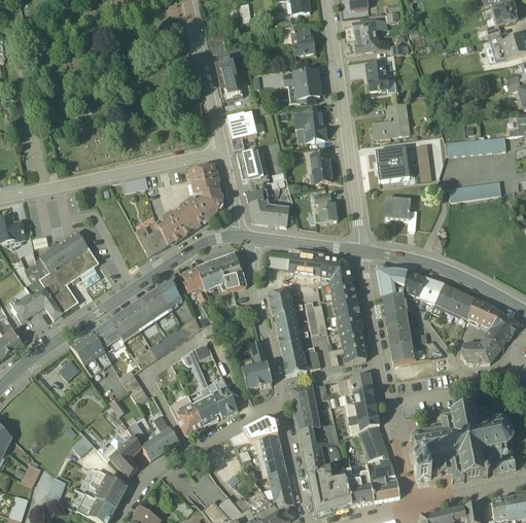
[(277,0),(277,2),(289,0),(291,14),(309,12),(308,0),(277,0)]
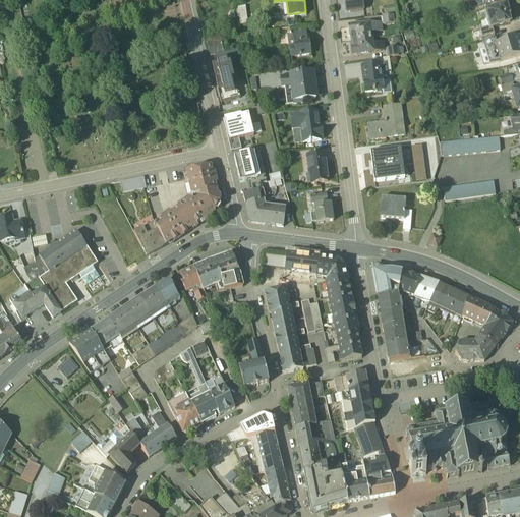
[(345,0),(346,9),(364,7),(363,0),(345,0)]
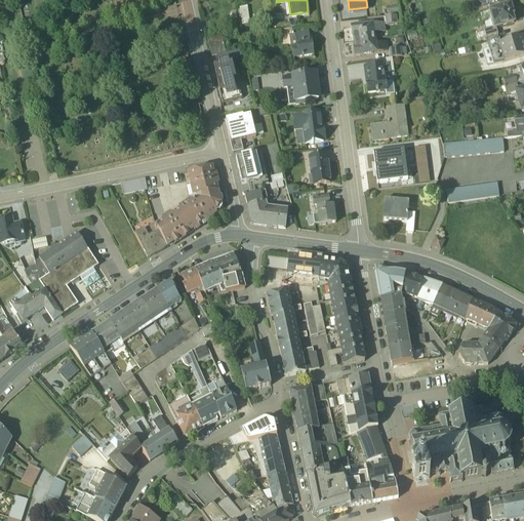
[(398,2),(390,3),(391,10),(399,9),(398,2)]
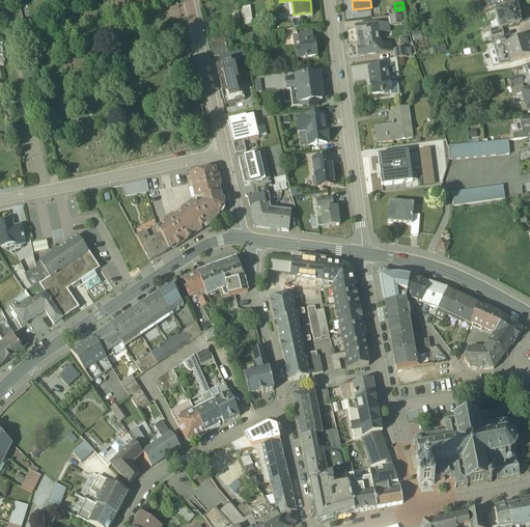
[(517,2),(493,9),(498,25),(484,29),(486,37),(504,31),(502,25),(520,20),(518,12),(520,11),(519,10),(520,8),(519,4),(517,3),(517,2)]
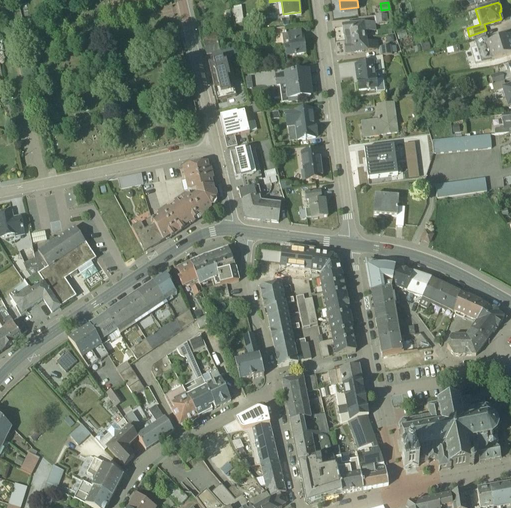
[(242,3),(234,4),(236,21),(244,20),(242,3)]
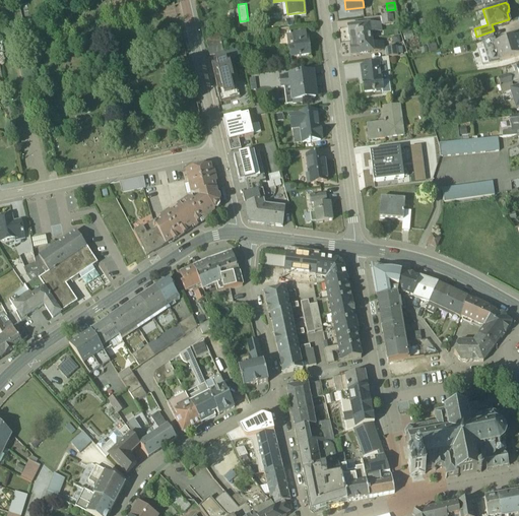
[(348,24),(350,39),(373,36),(372,30),(382,29),(382,22),(398,20),(397,13),(380,15),(381,20),(348,24)]
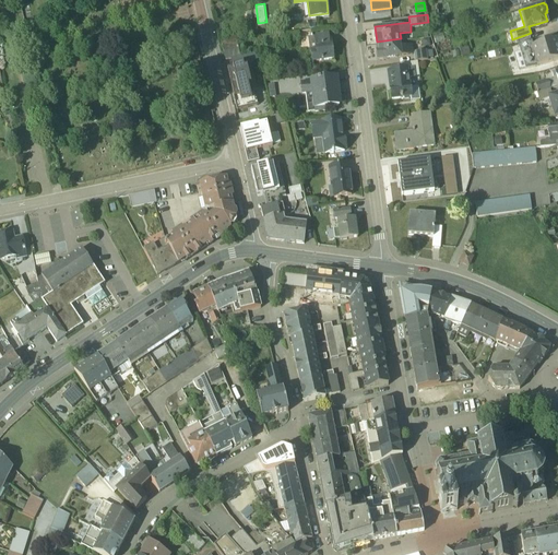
[(329,32),(310,33),(313,58),(332,56),(329,32)]
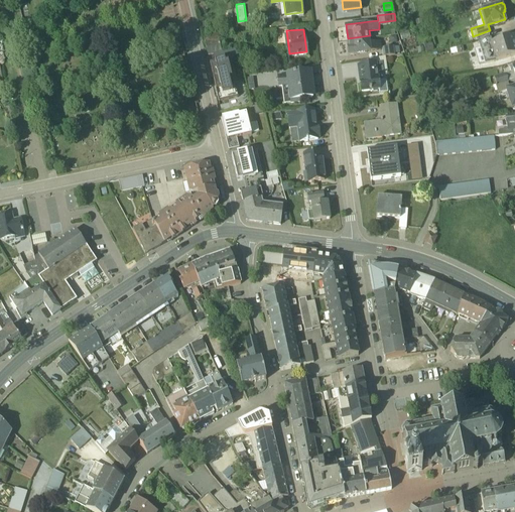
[(205,36),(209,52),(223,49),(220,34),(205,36)]
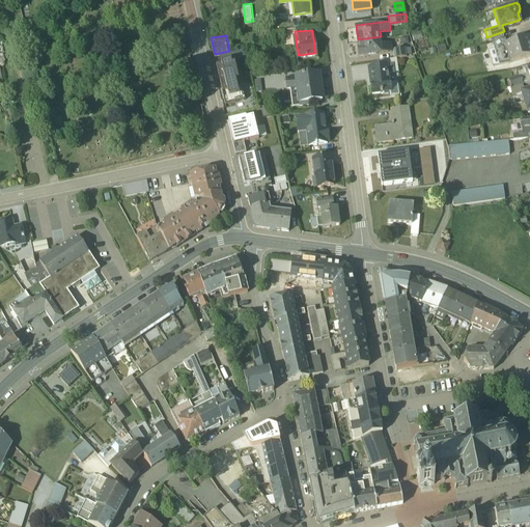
[(529,39),(528,35),(506,42),(505,36),(493,39),(495,47),(490,48),(489,48),(494,63),(510,60),(529,53),(529,39)]
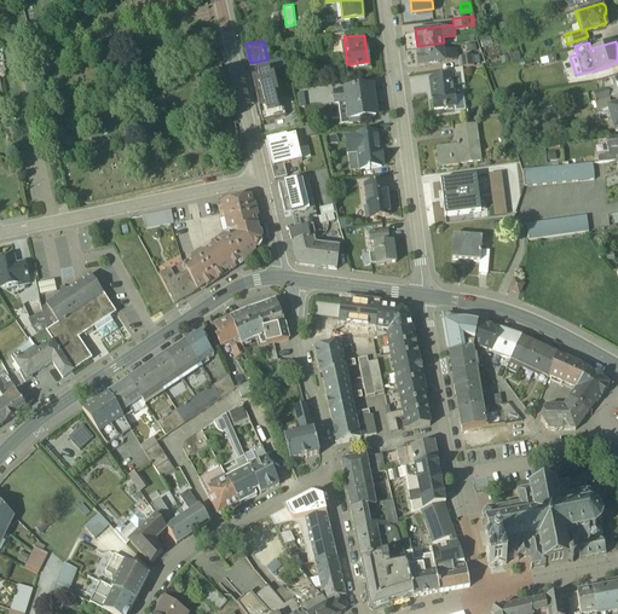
[(444,48),(444,42),(417,46),(420,64),(456,59),(458,59),(457,47),(454,47),(444,48)]
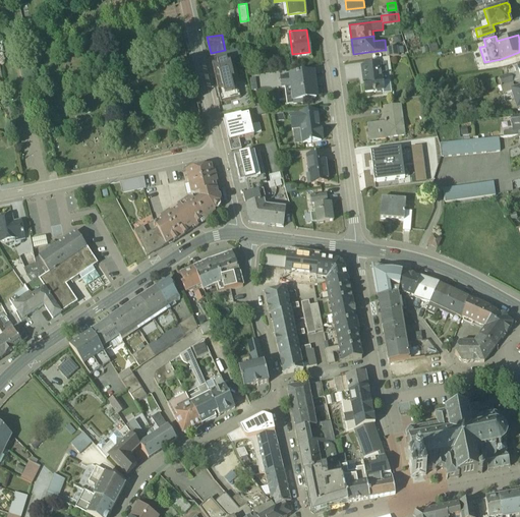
[(387,47),(388,54),(399,52),(398,45),(387,47)]
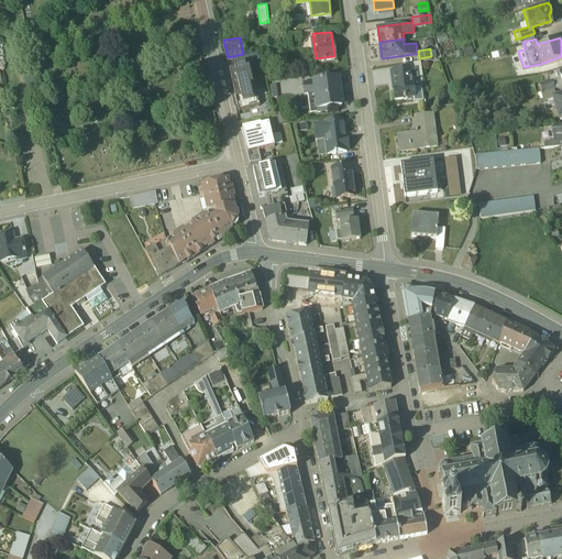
[(403,67),(394,68),(396,87),(394,87),(395,97),(406,96),(406,97),(414,96),(415,98),(423,98),(421,84),(414,85),(412,76),(422,75),(421,59),(401,62),(403,67)]
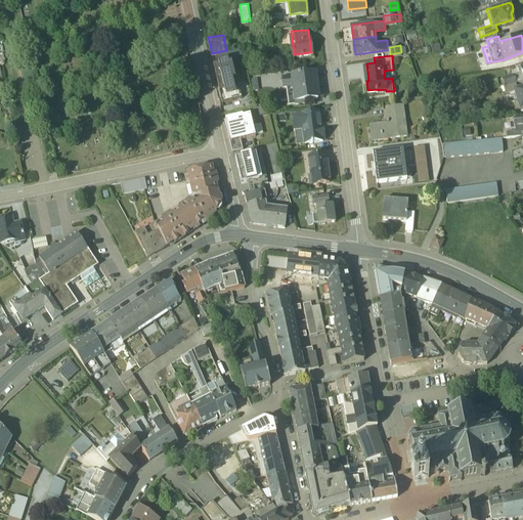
[(233,57),(213,62),(222,100),(243,95),(233,57)]
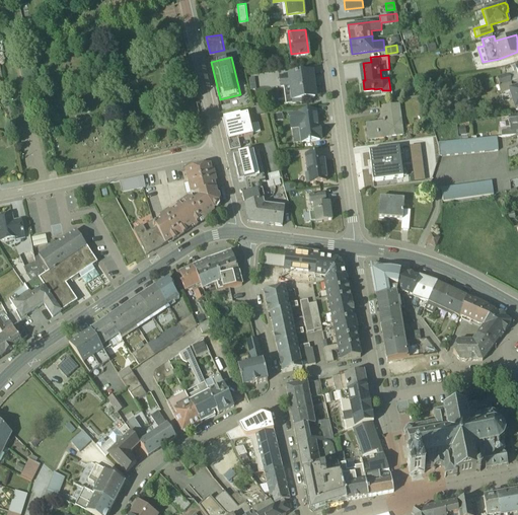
[(304,100),(304,96),(314,95),(312,80),(313,79),(312,69),(279,73),(281,84),(284,84),(286,101),(292,100),(292,101),(304,100)]
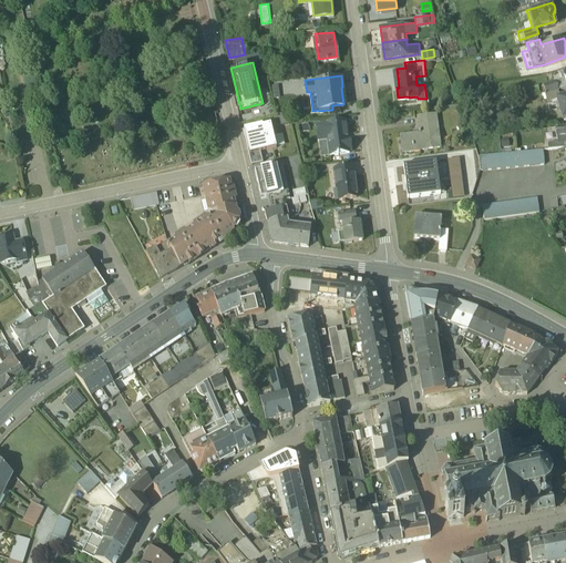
[(543,82),(546,90),(558,88),(559,88),(557,78),(543,82)]
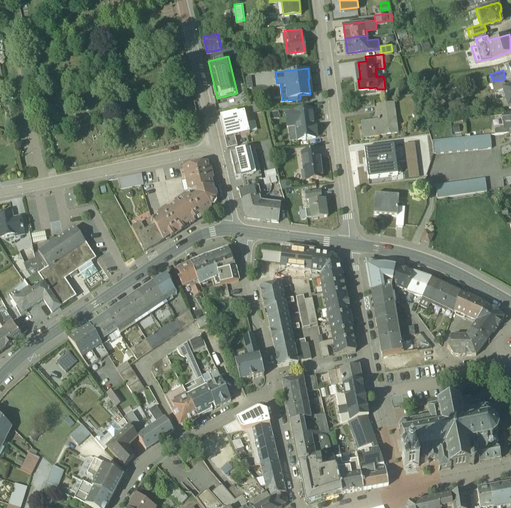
[(486,75),(478,76),(479,84),(487,82),(486,75)]
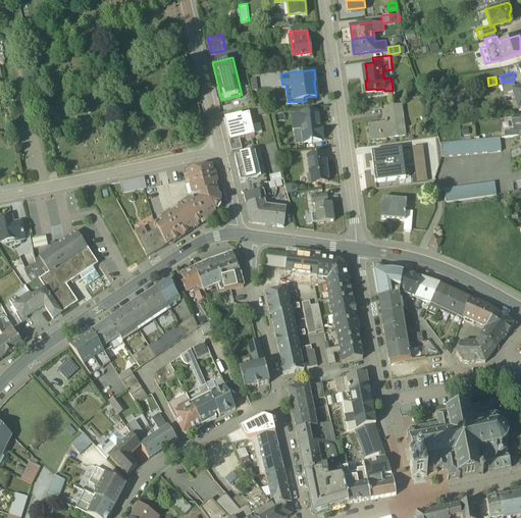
[(518,106),(520,105),(520,85),(516,87),(514,81),(503,83),(497,84),(496,85),(497,89),(499,88),(503,86),(505,91),(512,89),(513,91),(512,92),(513,97),(514,97),(518,106)]
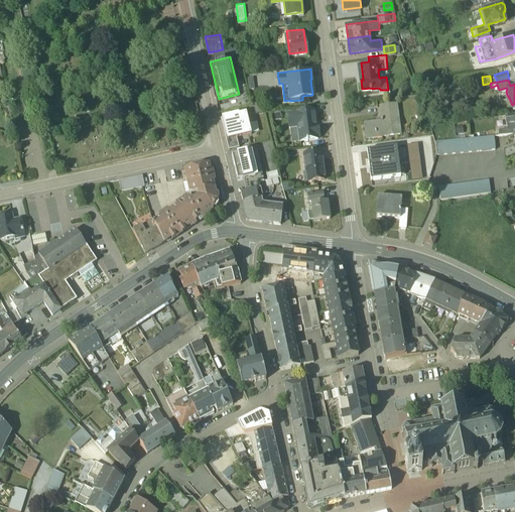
[(365,120),(366,135),(403,131),(400,100),(381,102),(382,118),(365,120)]
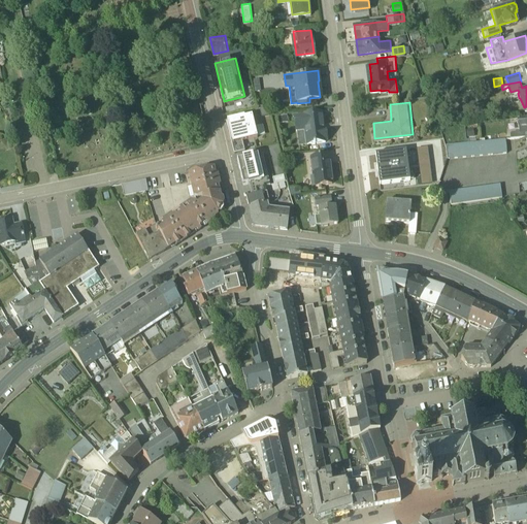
[(293,113),(295,129),(304,127),(306,142),(326,139),(325,137),(327,137),(326,128),(324,128),(322,109),(293,113)]
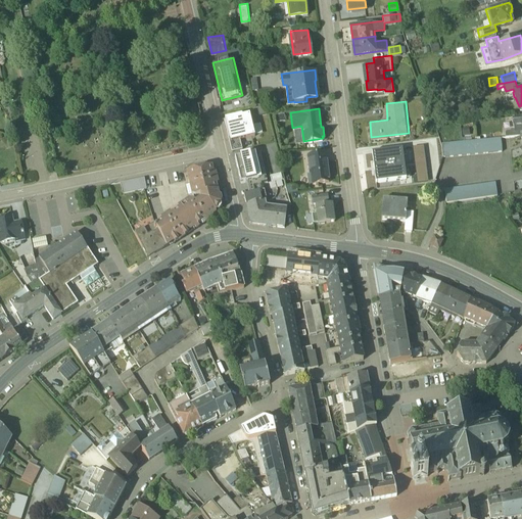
[(250,111),(224,118),(232,149),(243,147),(240,137),(255,133),(250,111)]
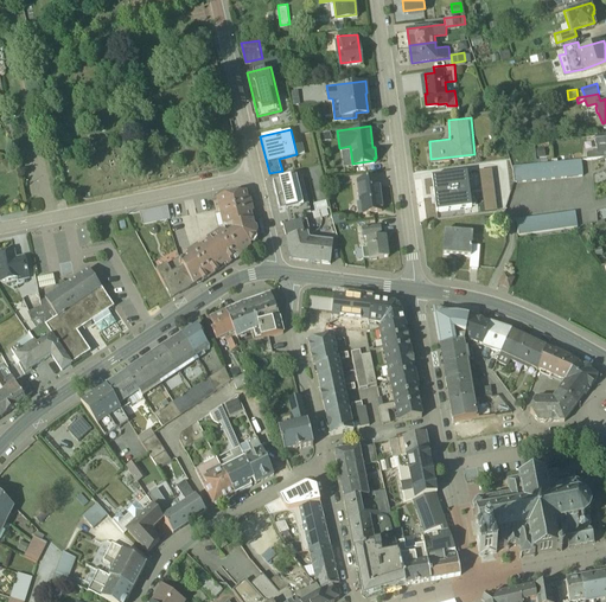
[(605,130),(595,132),(597,155),(605,154),(605,130)]
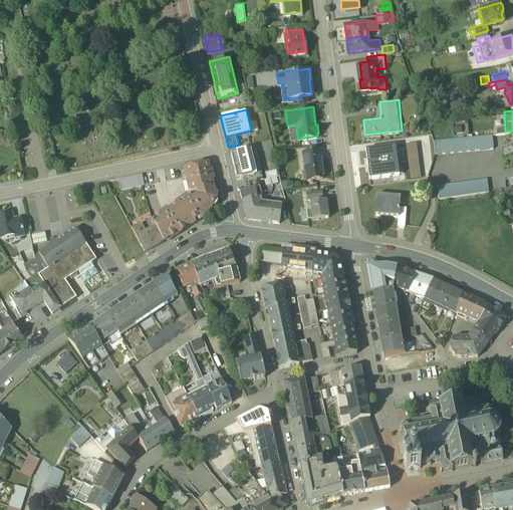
[(450,123),(435,124),(436,137),(452,135),(450,123)]
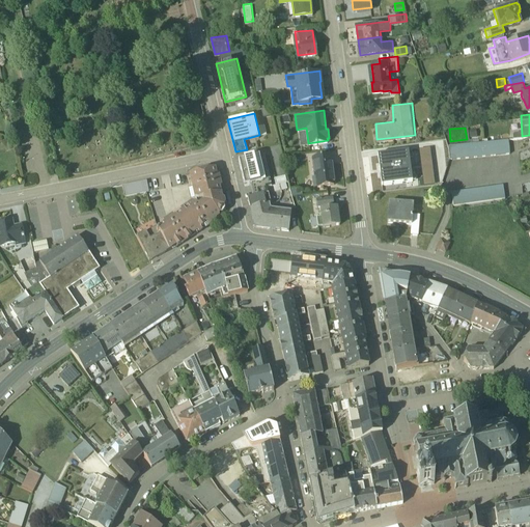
[(466,141),(447,143),(448,156),(510,151),(509,138),(466,141)]
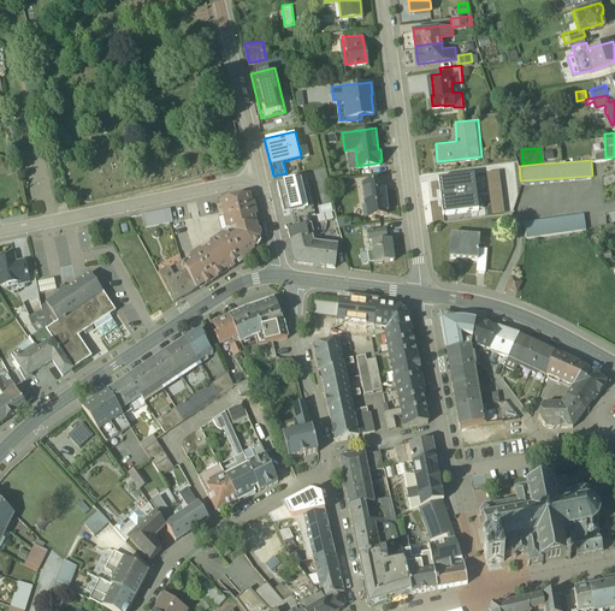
[(438,177),(443,212),(479,207),(474,171),(438,177)]
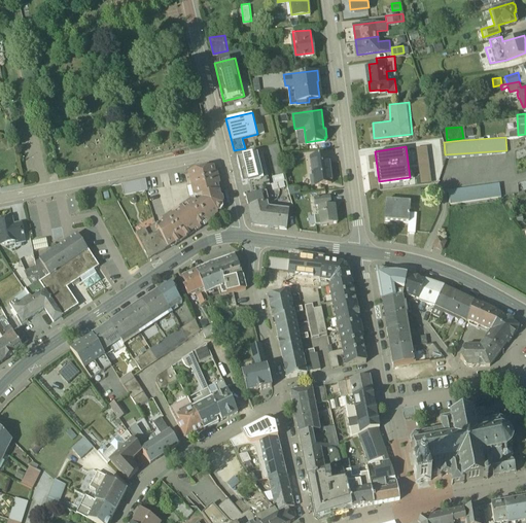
[(261,150),(237,157),(243,182),(248,181),(250,186),(265,183),(270,182),(261,150)]
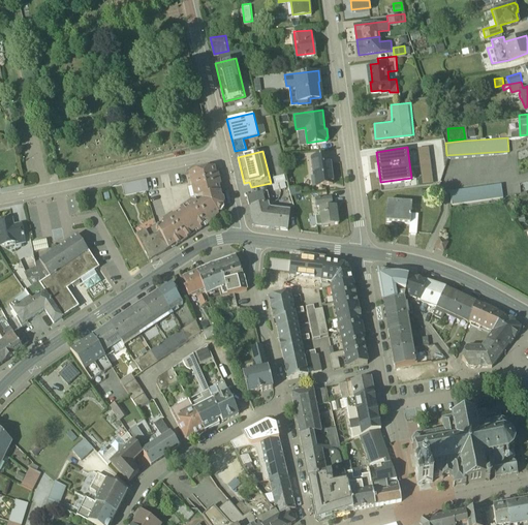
[(310,154),(314,184),(333,181),(329,152),(310,154)]
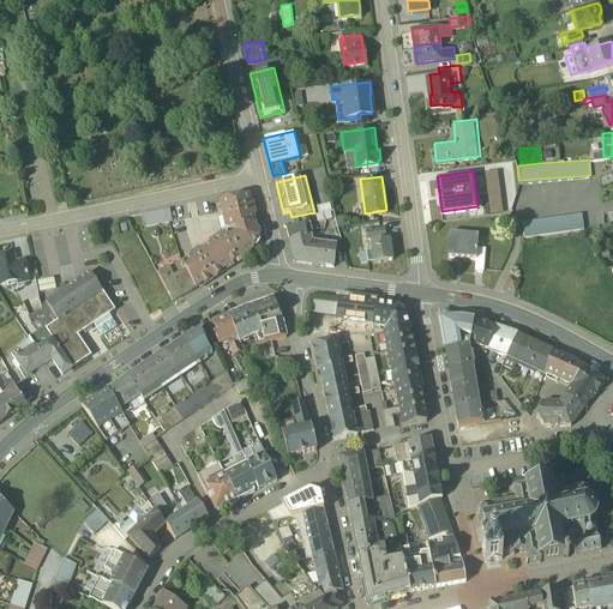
[(218,198),(226,225),(254,218),(250,191),(218,198)]
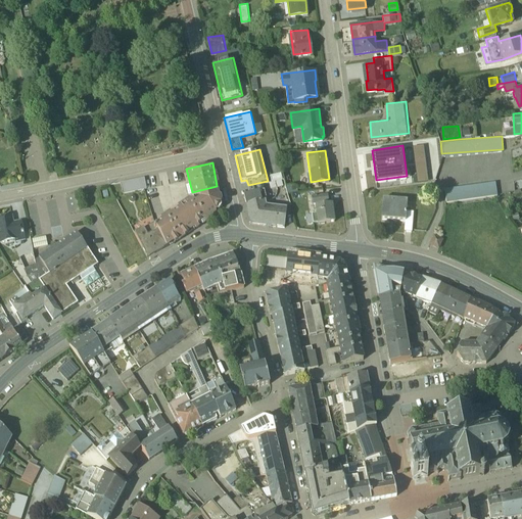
[(281,171),(270,174),(272,179),(282,177),(281,171)]
